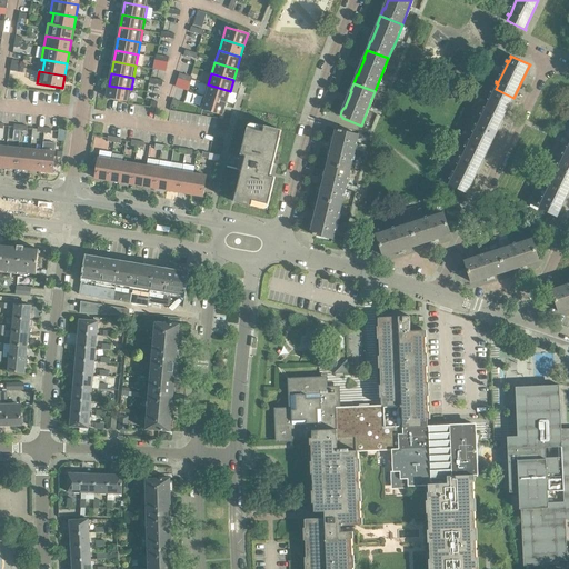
[(230,91),(208,85),(205,97),(226,103),(230,91)]
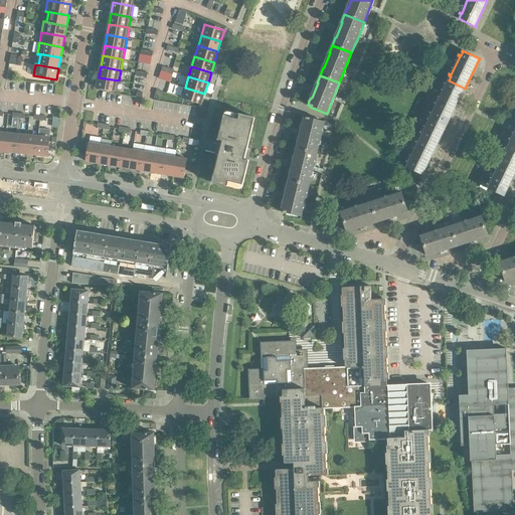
[(119,80),(99,77),(97,89),(117,93),(119,80)]
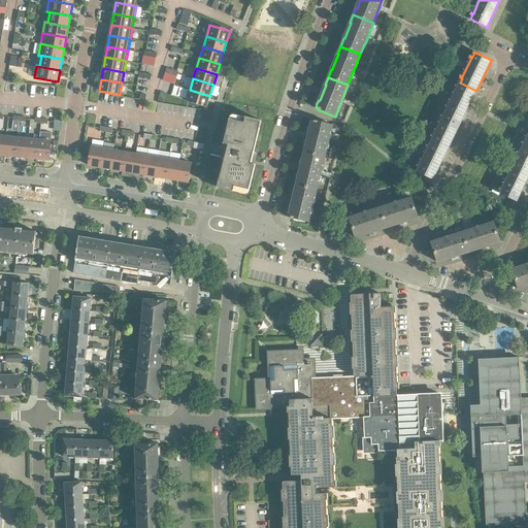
[(476,91),(460,83),(458,87),(456,86),(455,87),(457,88),(449,106),(447,105),(446,107),(448,108),(446,112),(462,120),(476,91)]
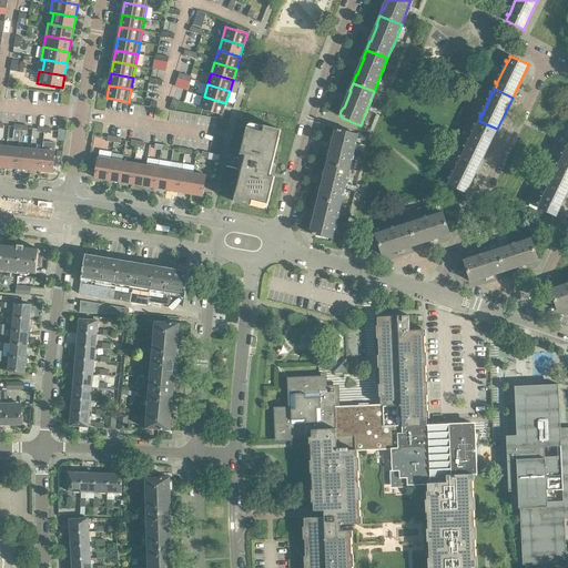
[(225,103),(204,97),(200,108),(222,115),(225,103)]
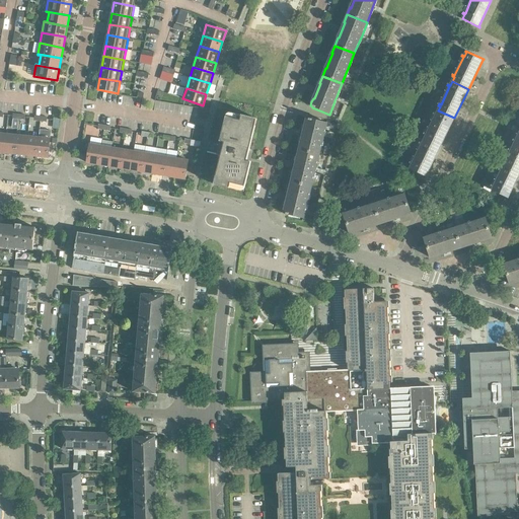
[(454,118),(438,110),(436,114),(434,113),(434,115),(436,116),(427,134),(425,133),(424,135),(426,136),(424,140),(440,147),(454,118)]
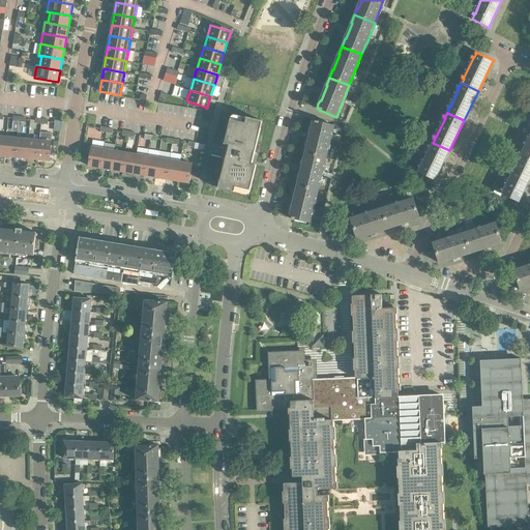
[(229,146),(219,183),(249,190),(256,166),(252,165),(261,127),(231,119),(225,145),(229,146)]
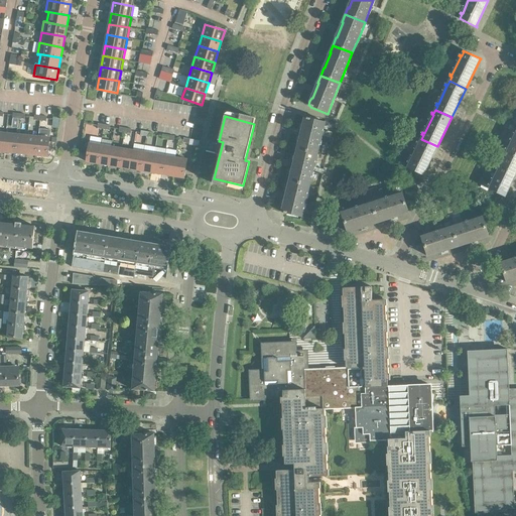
[(307,118),(304,117),(302,125),(303,125),(299,142),(298,142),(296,149),(316,154),(325,122),(307,118)]
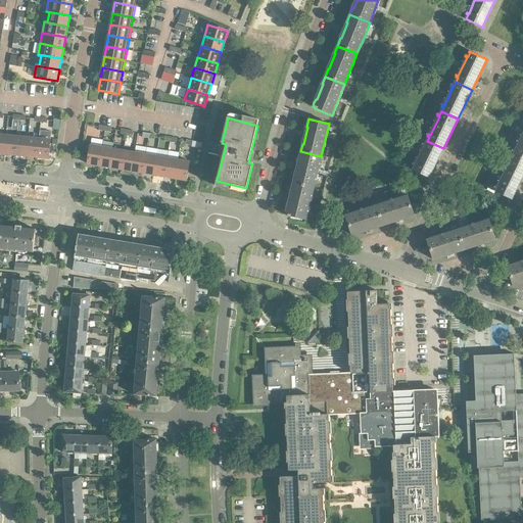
[(17,137),(6,136),(4,154),(15,155),(17,137)]
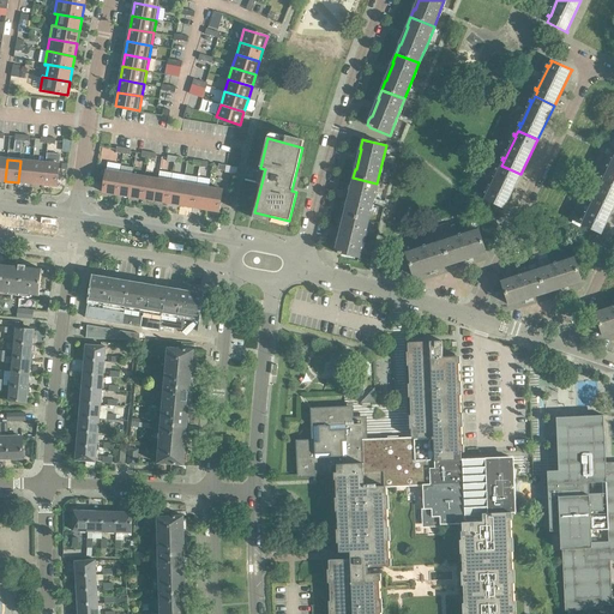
[(34,162),(20,161),(18,182),(31,184),(34,162)]
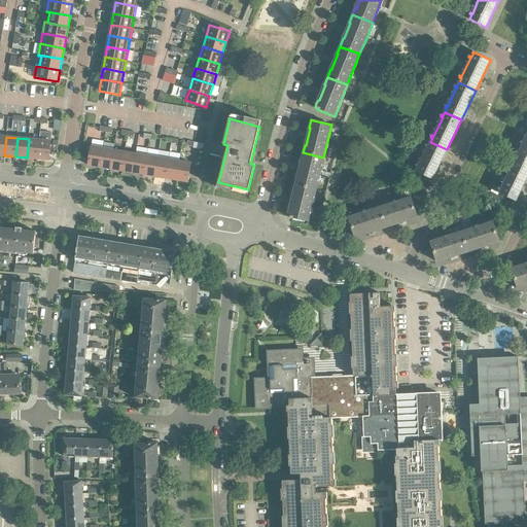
[(39,140),(29,139),(27,157),(38,159),(39,140)]
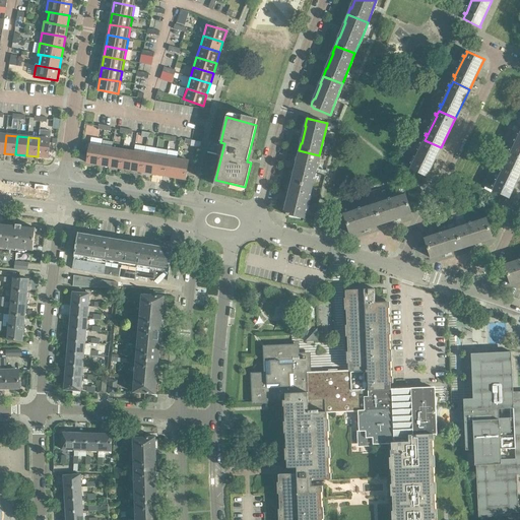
[(51,139),(39,138),(38,156),(49,157),(51,139)]
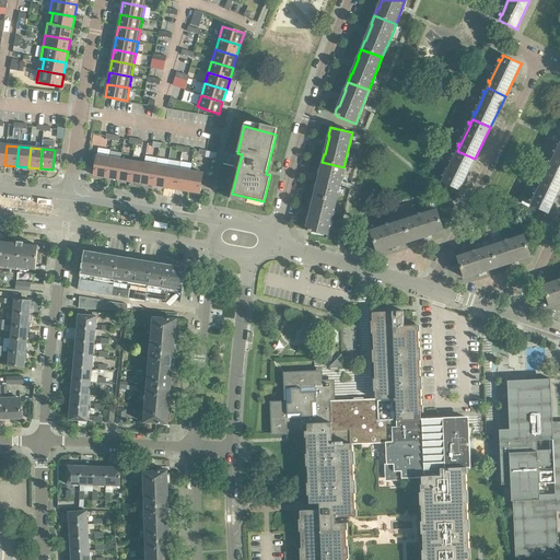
[(475,159),(457,151),(455,155),(453,154),(452,155),(454,156),(445,176),(443,175),(442,177),(444,178),(442,182),(461,191),(461,190),(475,159)]
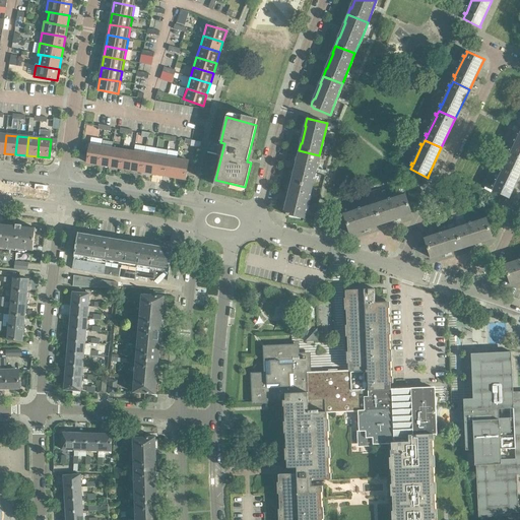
[(99,166),(102,146),(90,144),(87,164),(99,166)]
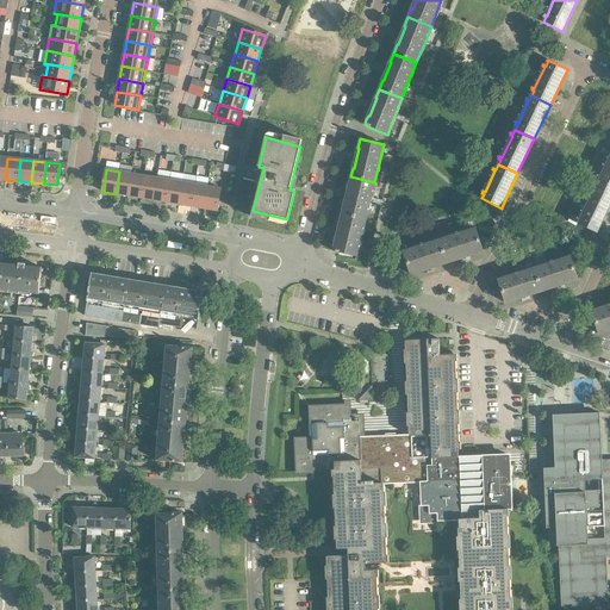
[(132,174),(119,172),(116,194),(129,195),(132,174)]
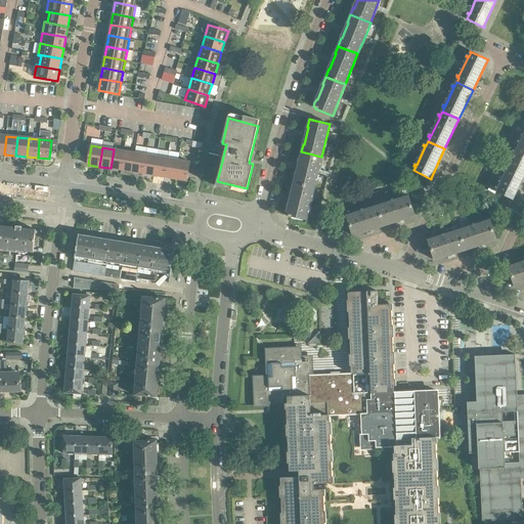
[(504,177),(520,185),(523,176),(523,150),(518,147),(516,151),(514,150),(513,151),(515,153),(507,172),(505,171),(504,172),(506,173),(504,177)]
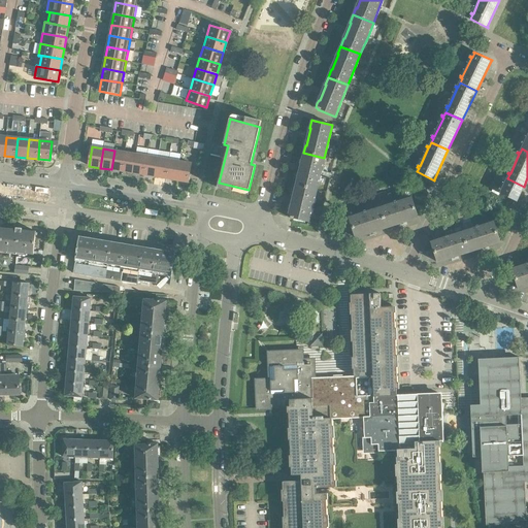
[(122,171),(125,153),(114,151),(111,169),(122,171)]
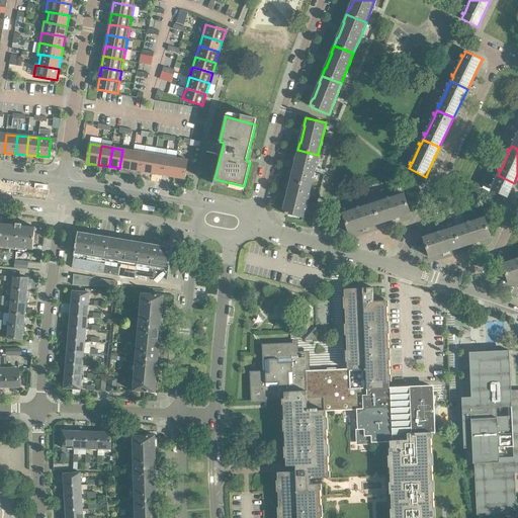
[(134,152),(122,150),(119,168),(131,170),(134,152)]
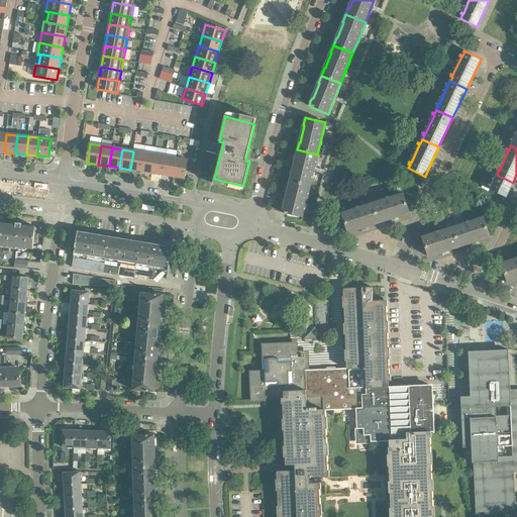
[(309,186),(317,154),(297,149),(296,157),(297,157),(293,174),(292,174),(290,181),(309,186)]
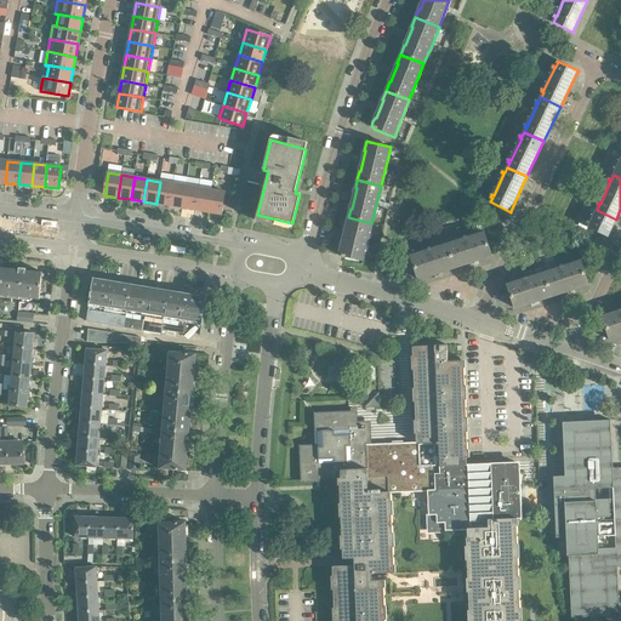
[(170,206),(174,183),(160,182),(157,204),(170,206)]
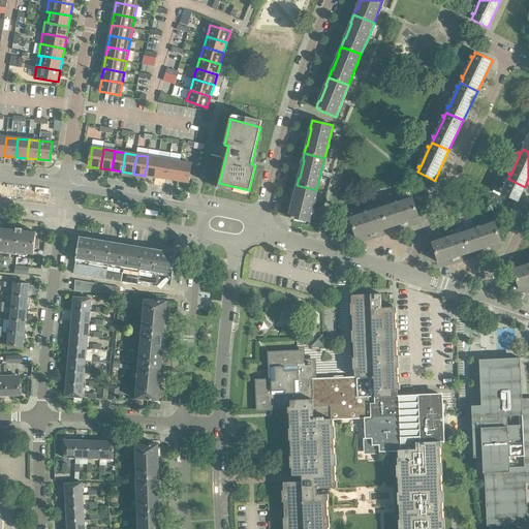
[(158,158),(148,156),(145,176),(155,177),(158,158)]
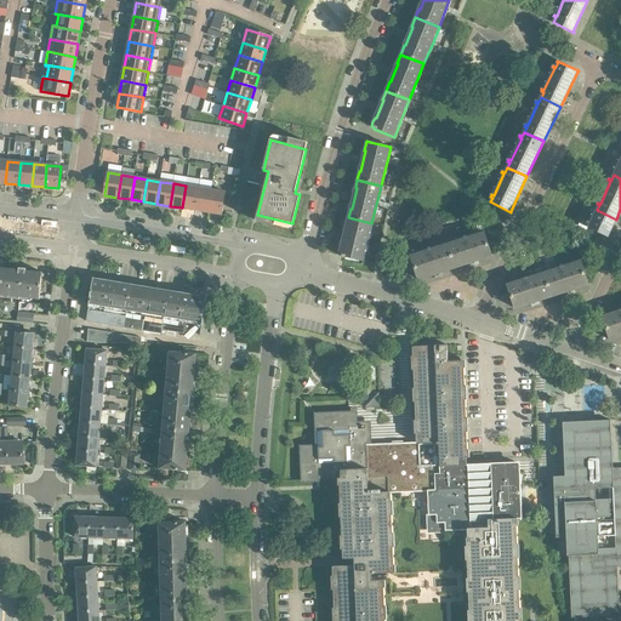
[(195,210),(199,188),(186,186),(182,208),(195,210)]
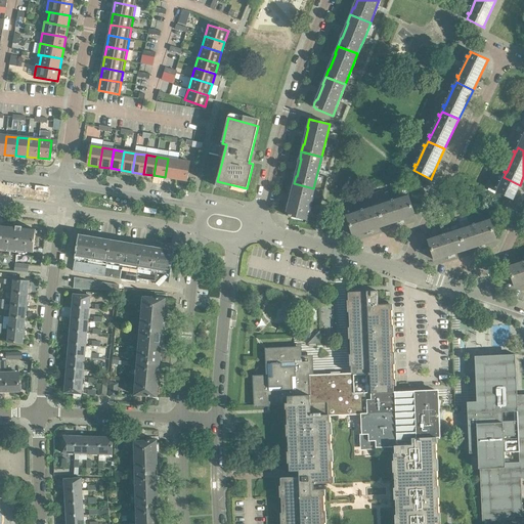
[(179,161),(168,159),(165,177),(175,179),(179,161)]
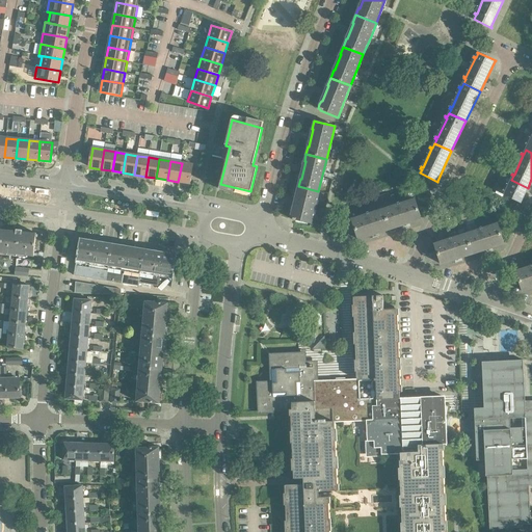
[(190,184),(193,165),(182,163),(178,182),(190,184)]
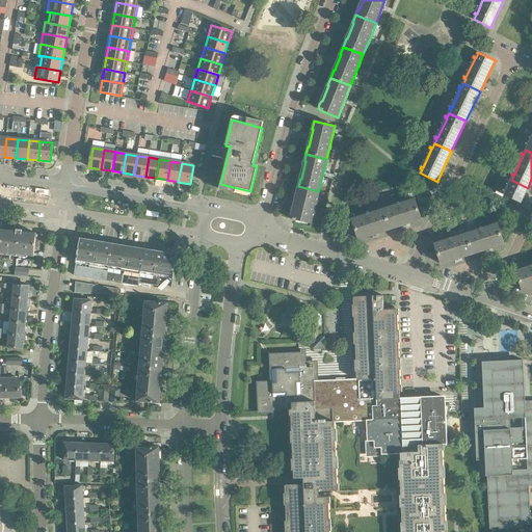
[(505,192),(504,195),(504,194),(503,195),(521,204),(522,204),(521,203),(528,188),(511,180),(506,191),(504,190),(503,191),(505,192)]
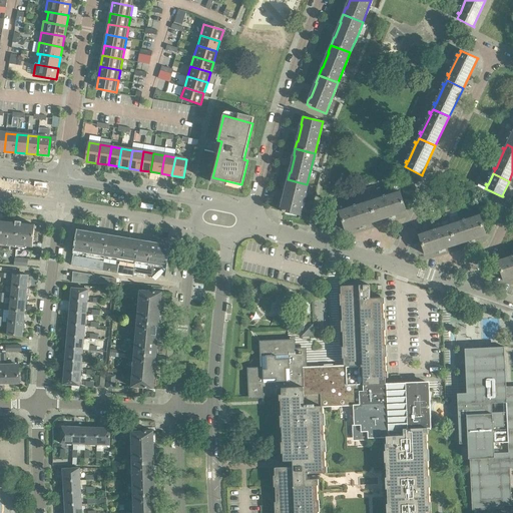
[(299,215),(307,184),(288,179),(286,186),(287,187),(283,203),(282,203),(280,211),(283,211),(284,212),(299,215)]
